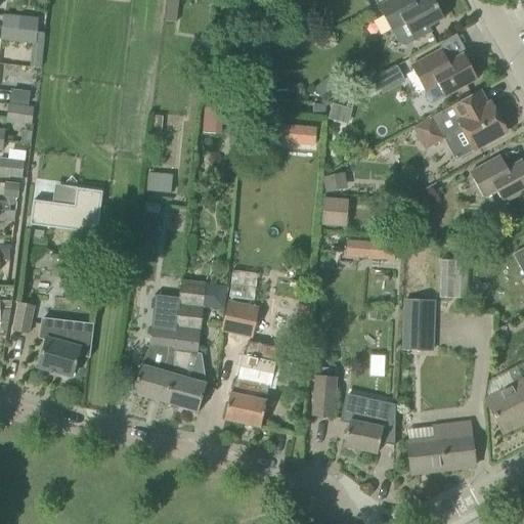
[(389,0),(378,6),(392,31),(405,24),(415,41),(432,32),(429,27),(444,18),(433,0),(417,0),(409,4),(407,0),(389,0)]
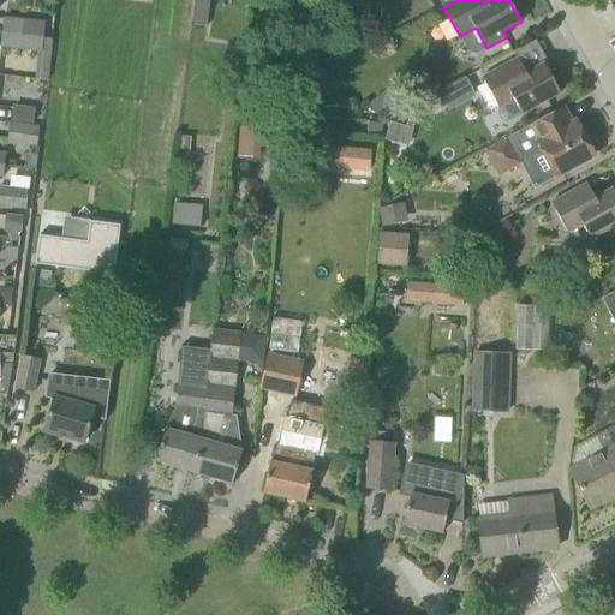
[(4,17),(1,33),(43,37),(45,22),(4,17)]
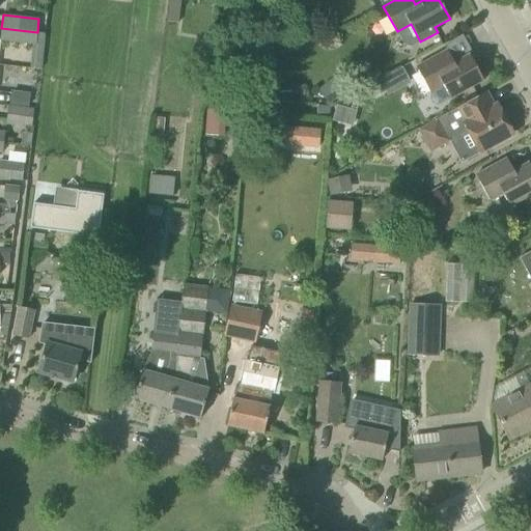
[(37,32),(1,28),(0,37),(0,39),(1,40),(36,44),(37,32)]
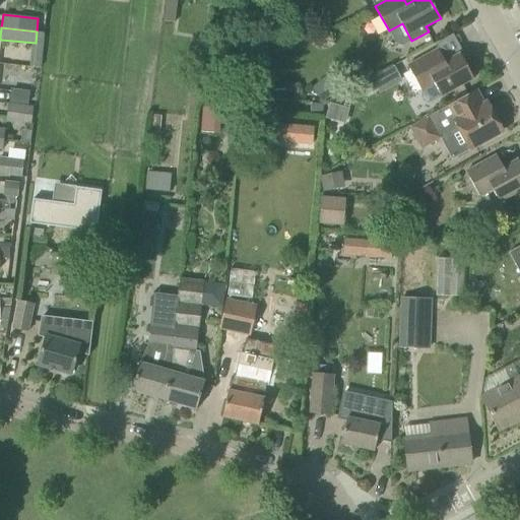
[(424,102),(428,104),(473,79),(460,54),(445,62),(438,49),(408,66),(421,91),(423,90),(421,98),(424,102)]
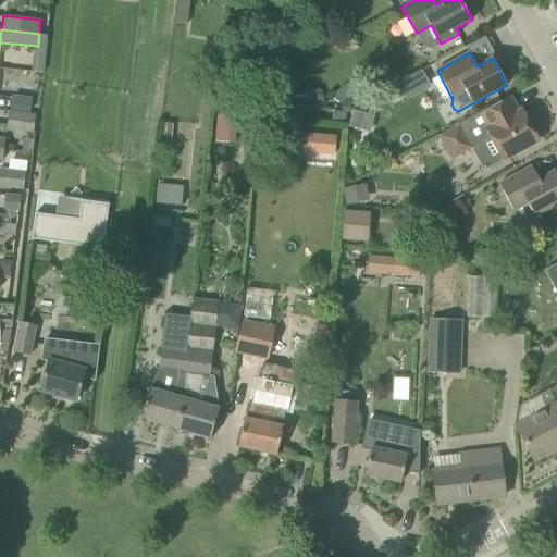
[(31,112),(32,100),(33,98),(12,96),(11,110),(31,112)]
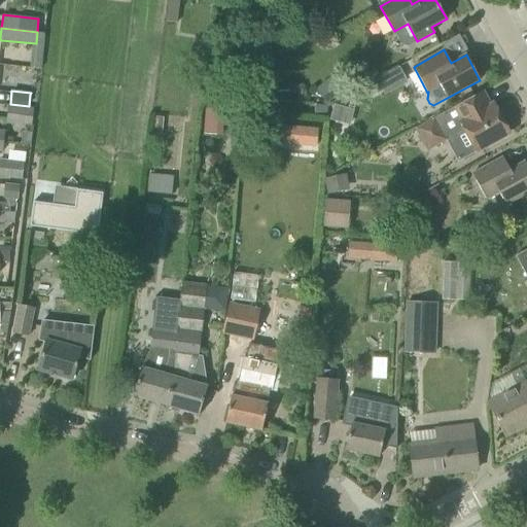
[(446,137),(463,127),(477,150),(510,133),(493,104),(490,106),(482,92),(416,128),(427,150),(447,140),(446,137)]
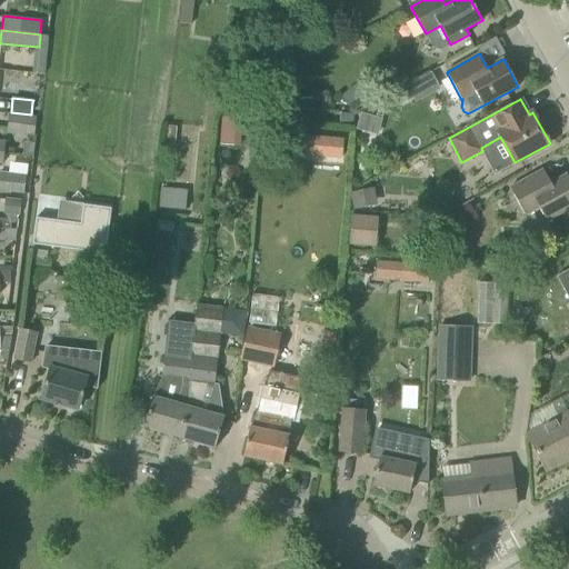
[(7,132),(35,137),(37,117),(9,112),(7,132)]
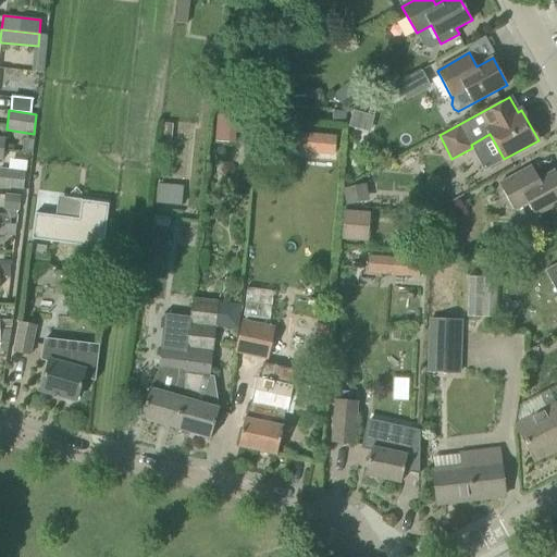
[(218,116),(214,141),(236,144),(238,119),(218,116)]
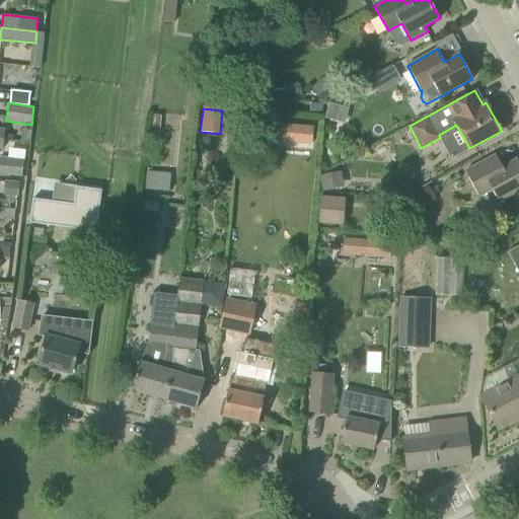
[(160,131),(161,117),(150,116),(149,130),(160,131)]
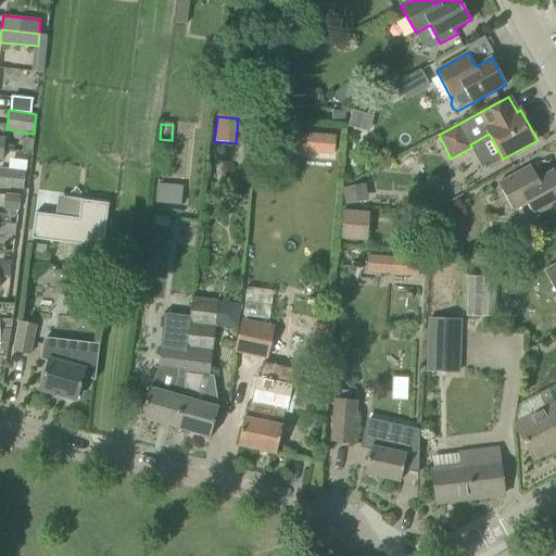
[(336,133),(323,131),(321,150),(335,151),(336,133)]
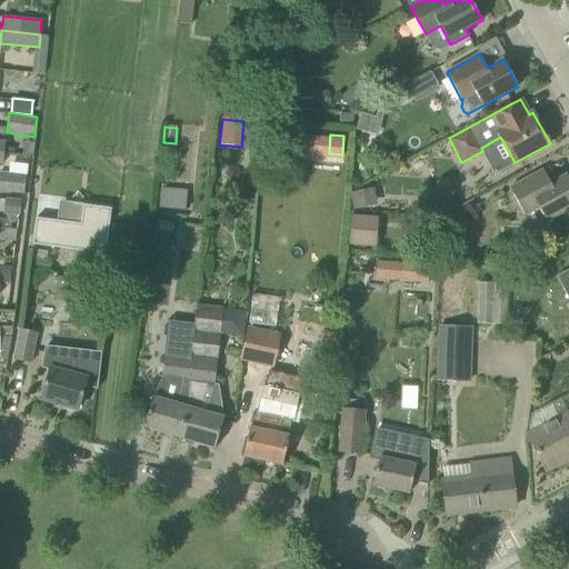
[(547,221),(568,209),(568,178),(567,175),(545,186),(538,173),(543,171),(542,170),(509,188),(525,216),(539,208),(547,221)]
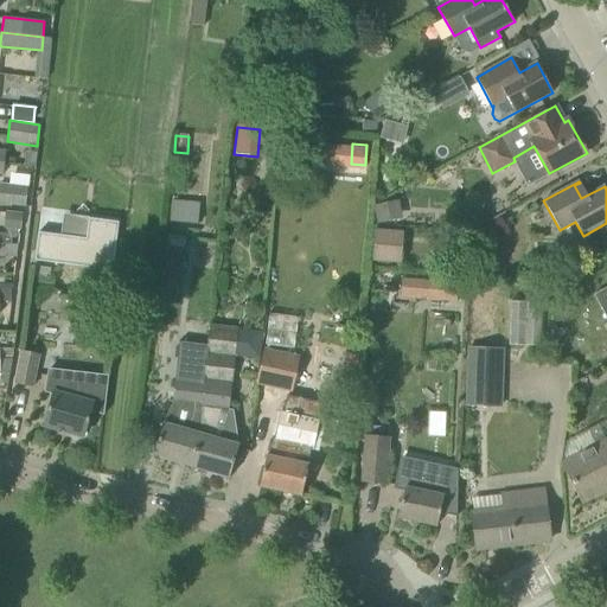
[(0,183),(0,204),(25,206),(27,186),(0,183)]
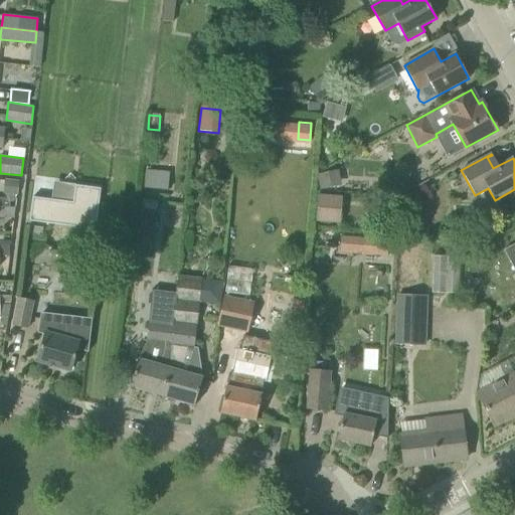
[(167,189),(170,171),(146,168),(144,186),(167,189)]
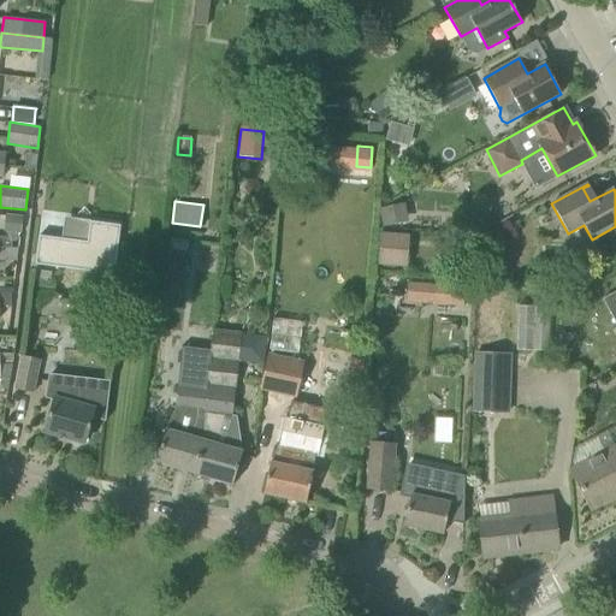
[(404,203),(379,209),(383,227),(409,221),(404,203)]
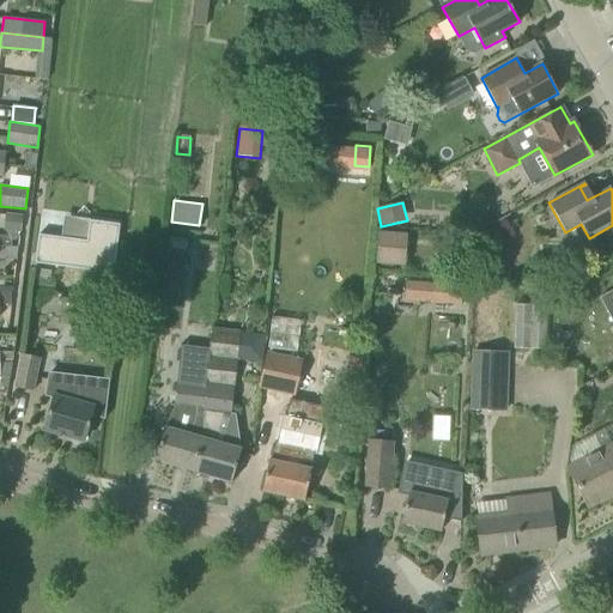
[(2,231),(20,234),(22,216),(6,214),(2,231)]
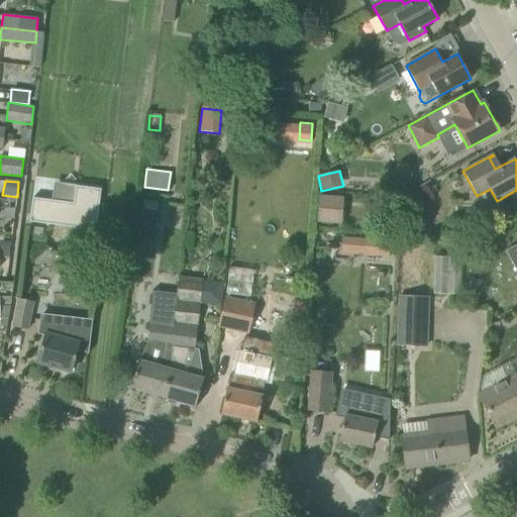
[(98,214),(101,190),(76,186),(74,203),(32,198),(29,222),(78,228),(77,234),(95,237),(98,214)]
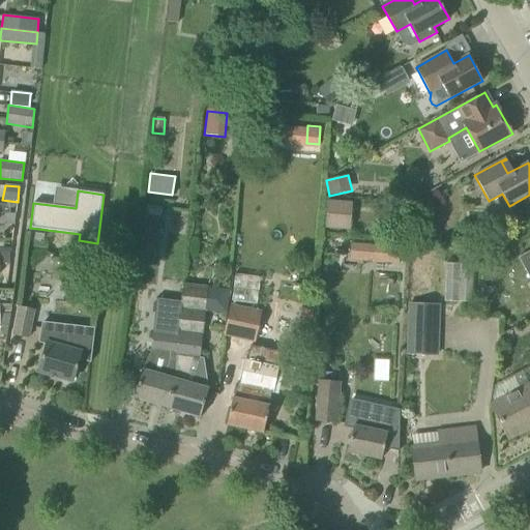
[(352,202),(327,201),(325,229),(350,230),(352,202)]
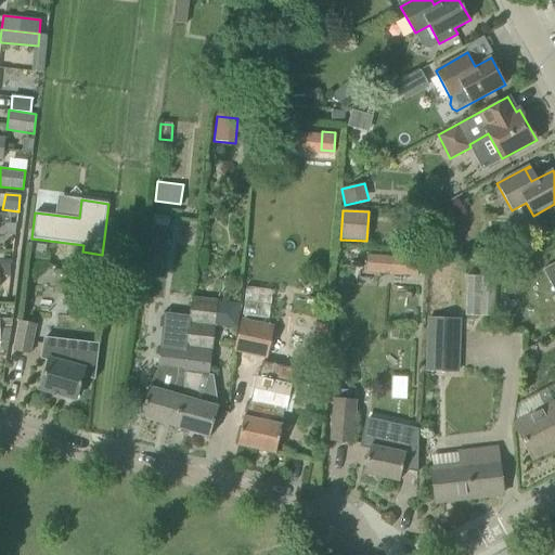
[(16,224),(11,224),(0,224),(0,235),(14,235),(16,224)]
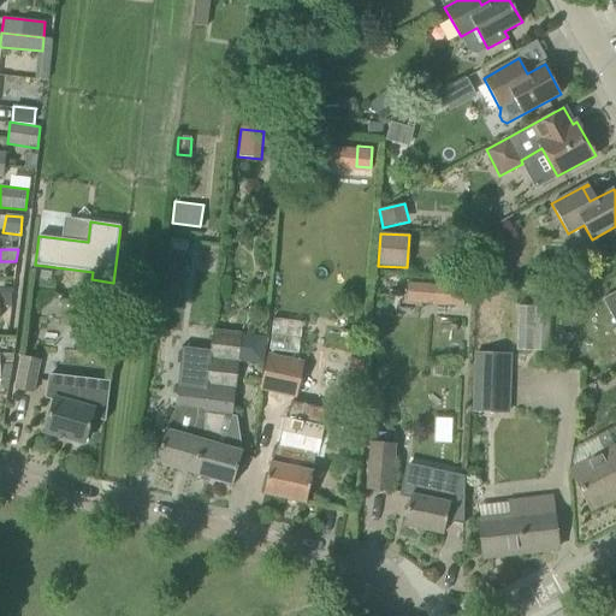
[(434,306),(463,307),(465,288),(436,285),(434,306)]
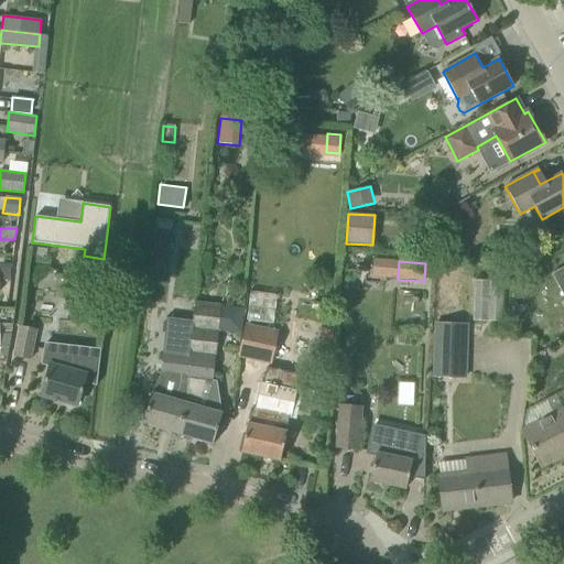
[(501,318),(499,278),(473,279),(474,320),(501,318)]
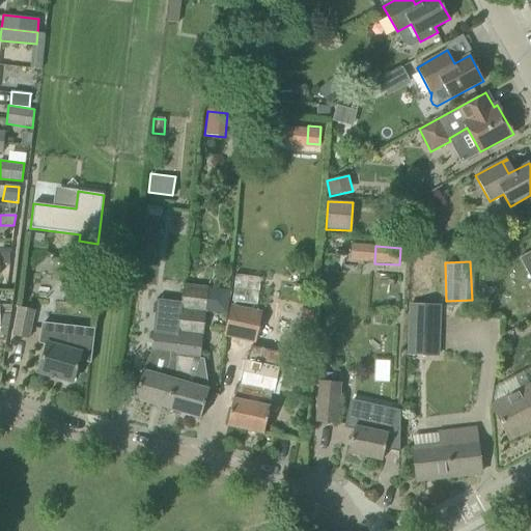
[(167,409),(201,418),(210,389),(186,382),(193,359),(200,360),(203,335),(207,291),(185,289),(184,297),(183,297),(182,307),(178,358),(176,380),(167,409)]
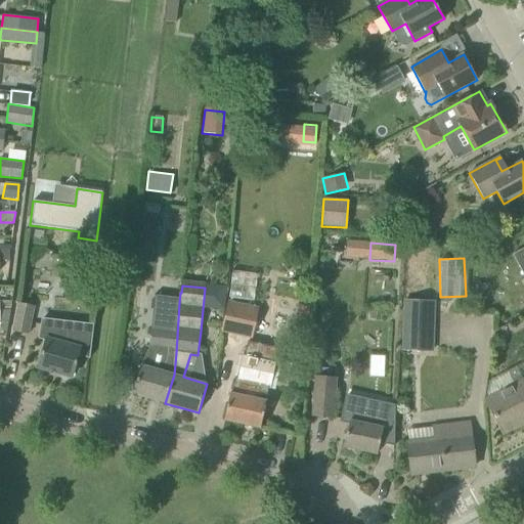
[(174,375),(176,353),(179,303),(155,300),(151,324),(148,349),(141,365),(132,394),(165,403),(174,375)]
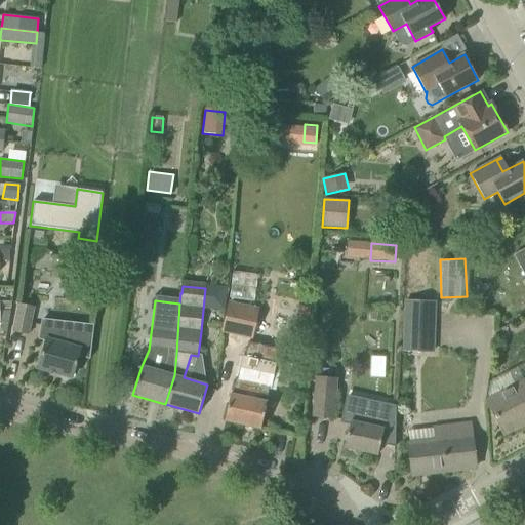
[(436,301),(404,300),(402,352),(434,353),(436,301)]
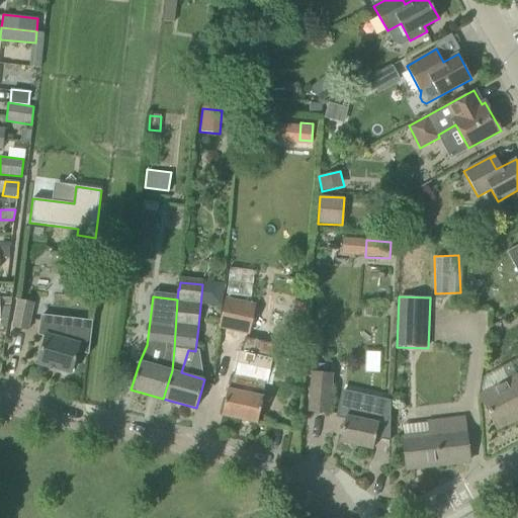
[(219,329),(249,335),(256,304),(225,297),(219,329)]
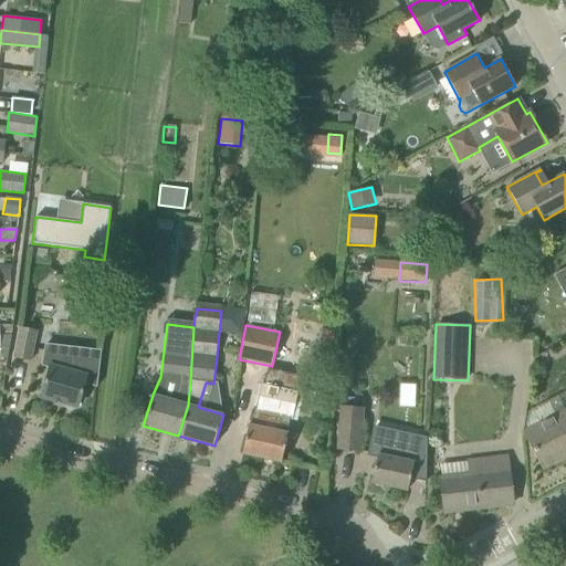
[(19,327),(12,357),(31,362),(38,331),(19,327)]
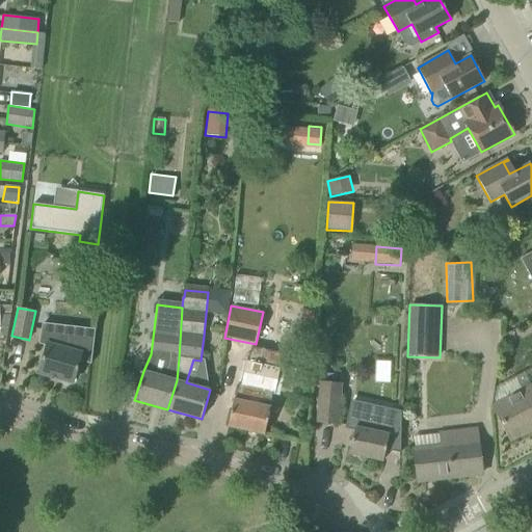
[(1,326),(0,325),(0,329),(0,337),(10,337),(15,315),(1,315),(1,326)]
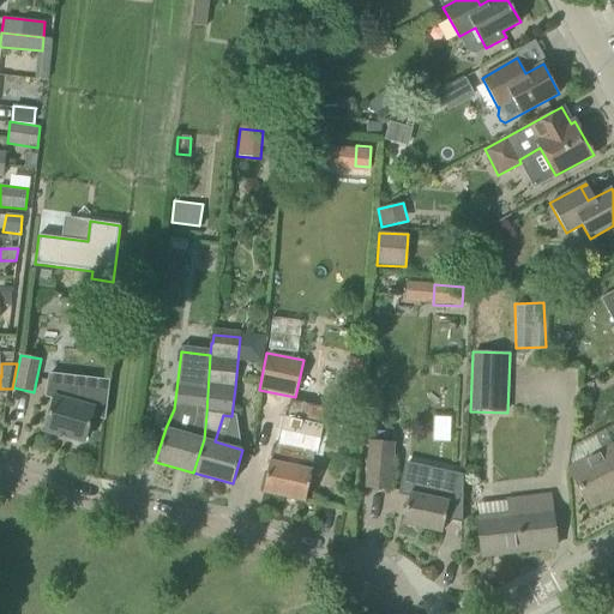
[(85,441),(91,417),(106,421),(109,380),(49,373),(44,396),(54,399),(44,429),(85,441)]
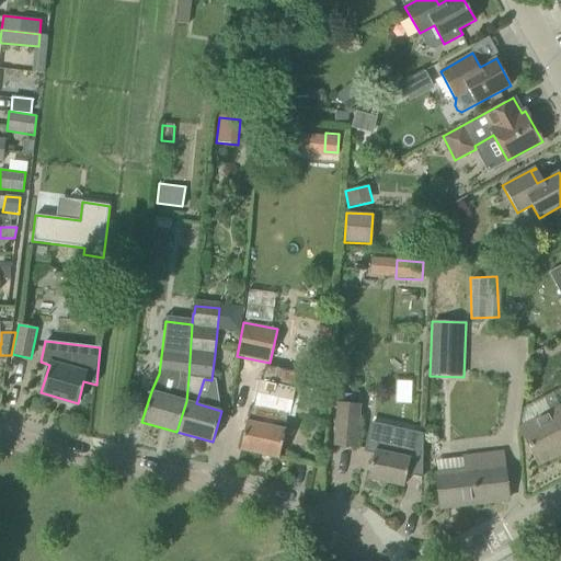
[(294,389),(292,388),(295,371),(263,365),(259,386),(261,387),(256,405),(266,408),(263,424),(247,421),(240,449),(278,457),(285,430),(294,389)]
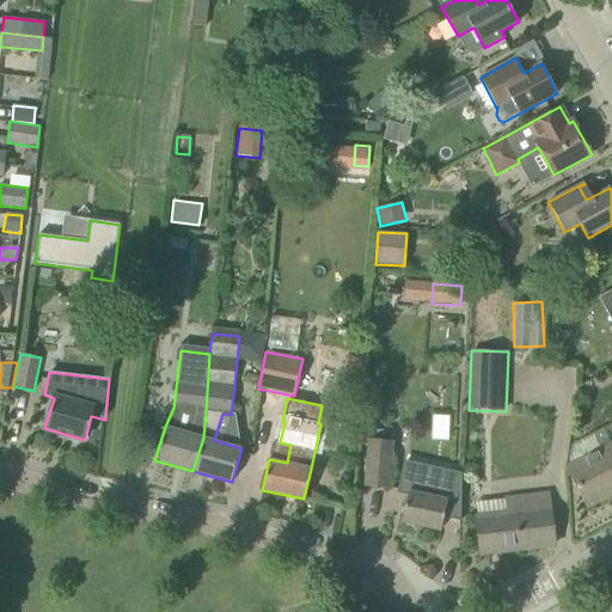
[(365,487),(389,489),(392,441),(368,439),(365,487)]
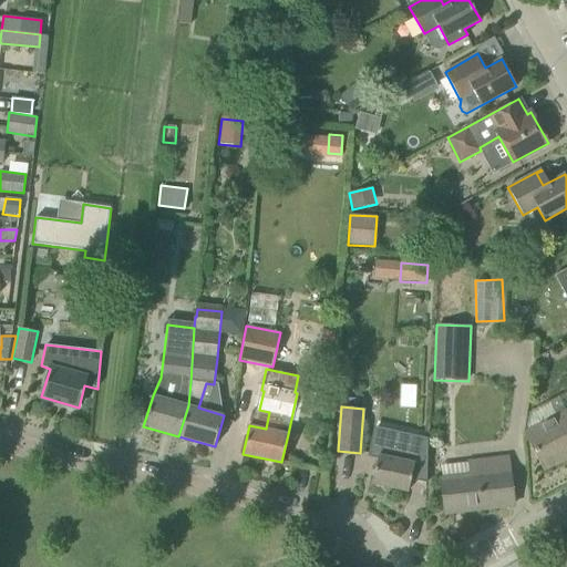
[(566,411),(525,433),(544,470),(562,460),(559,455),(566,450),(566,411)]
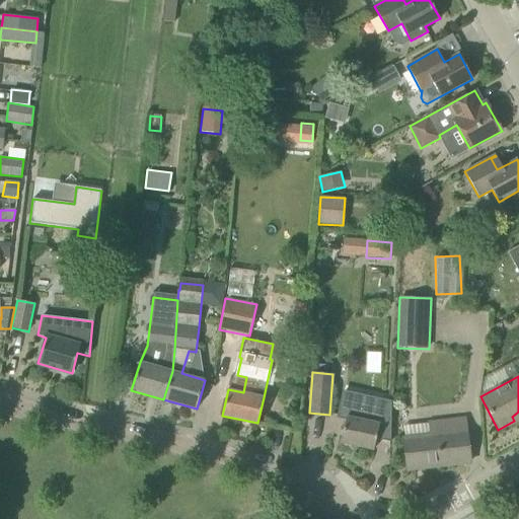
[(347,417),(341,442),(374,449),(383,408),(360,402),(356,419),(347,417)]
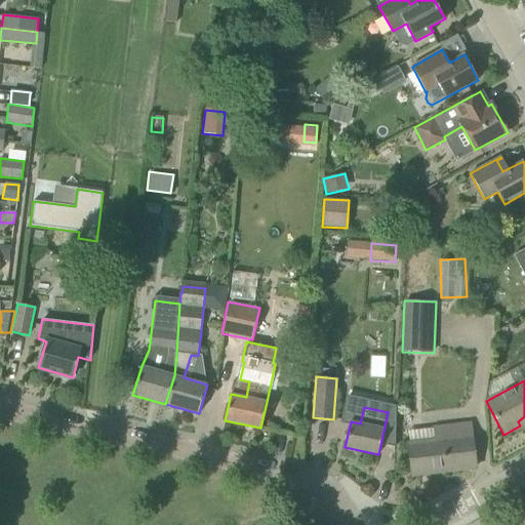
[(470,422),(449,426),(433,428),(435,440),(408,443),(412,476),(476,468),(472,436),(470,422)]
